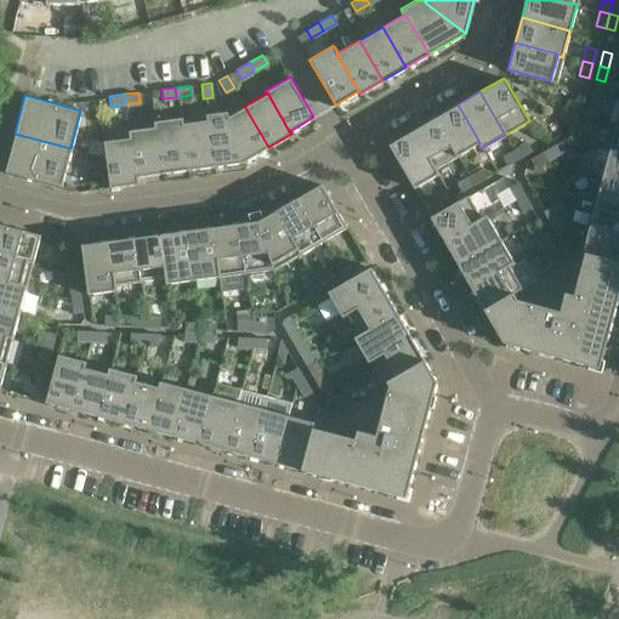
[(590,102),(586,115),(595,118),(598,104),(590,102)]
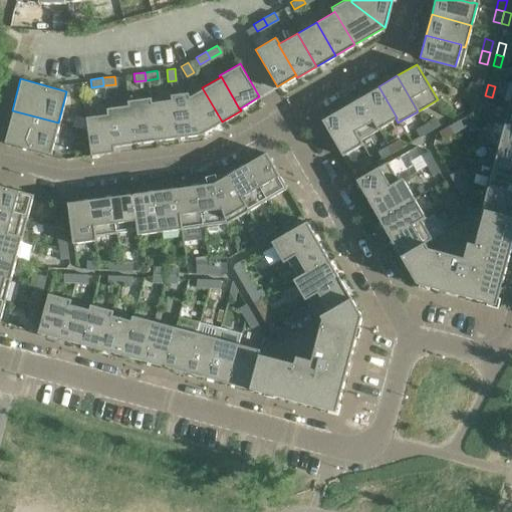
[(359,97),(377,129),(396,118),(397,117),(378,86),(359,97)]
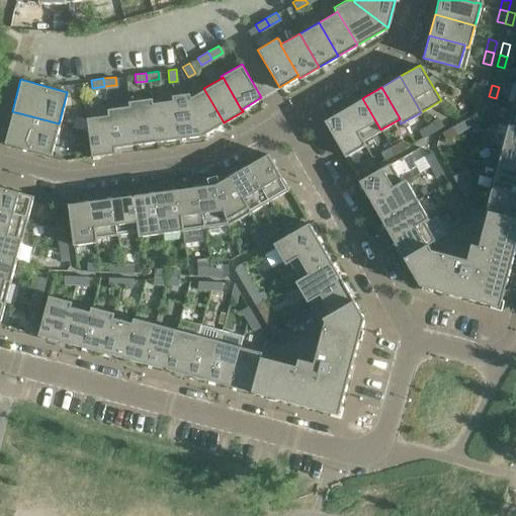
[(189,97),(201,135),(224,122),(203,88),(189,97)]
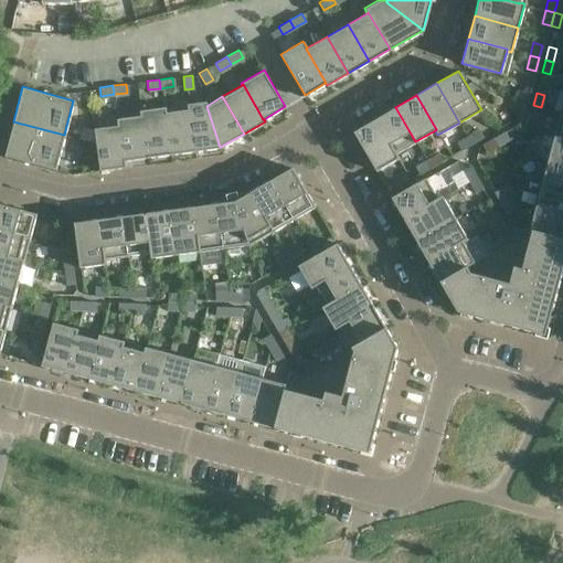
[(188,108),(193,151),(220,147),(206,106),(205,101),(186,104),(187,109),(188,108)]
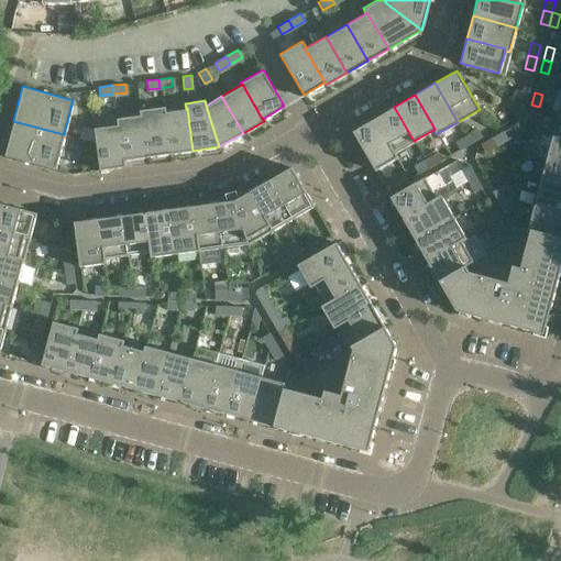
[(531,105),(527,118),(536,120),(539,107),(531,105)]
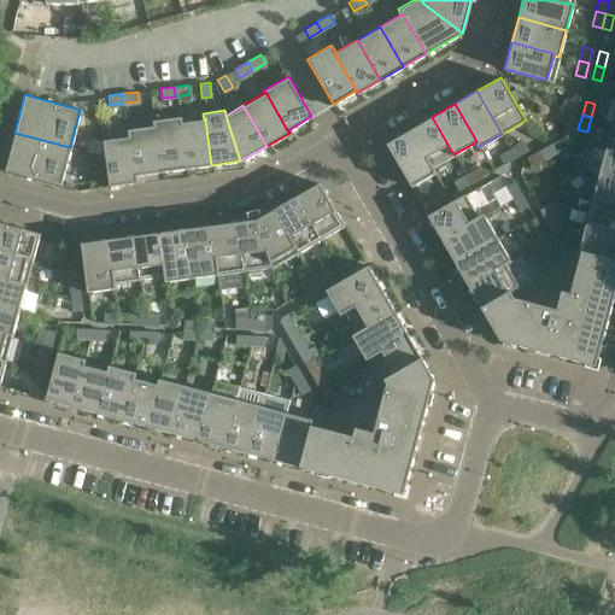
[(153,126),(159,171),(186,169),(179,122),(180,122),(180,116),(151,121),(152,126),(153,126)]
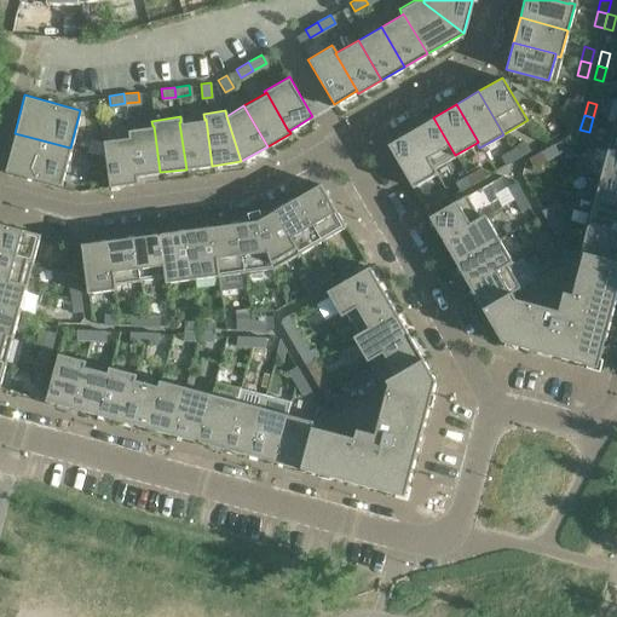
[(410,131),(432,168),(433,168),(455,155),(433,117),(410,131)]
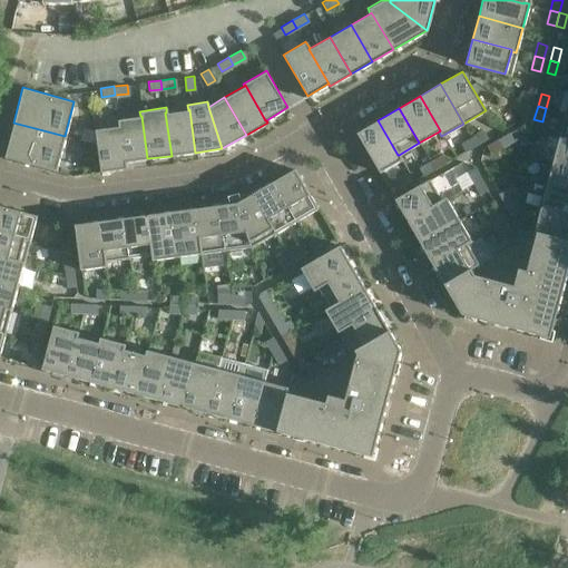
[(165,113),(172,156),(195,153),(189,109),(188,110),(166,113),(165,113)]
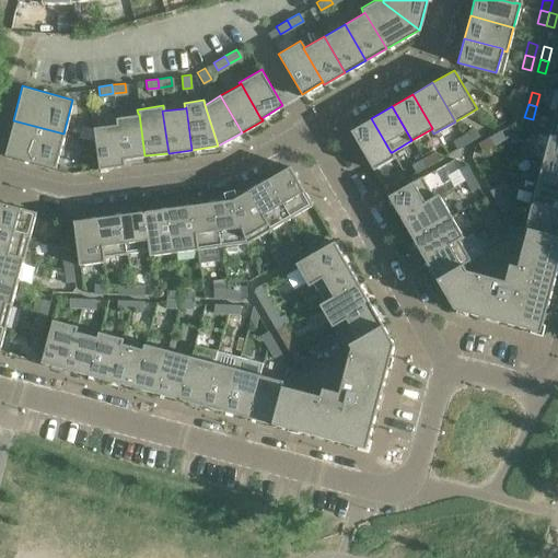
[(548,135),(557,137),(557,112),(555,112),(548,135)]
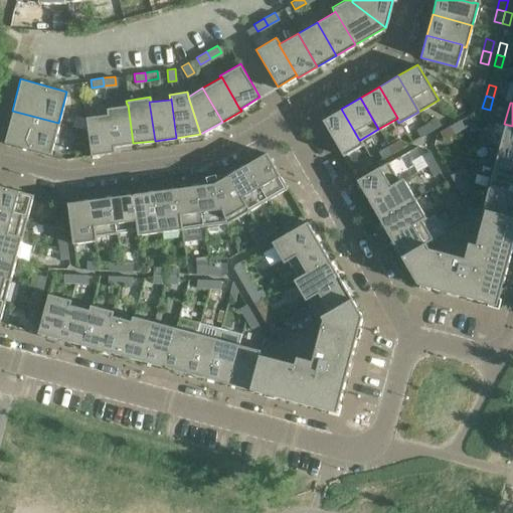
[(107,114),(112,146),(133,143),(128,105),(127,105),(106,108),(106,114),(107,114)]
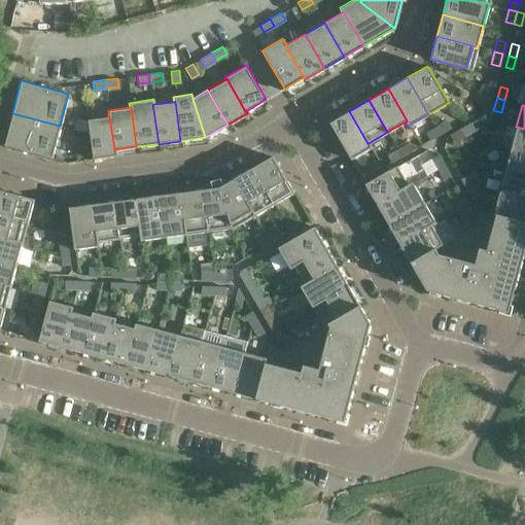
[(368,143),(349,111),(329,123),(350,160),(371,147),(369,143),(368,143)]
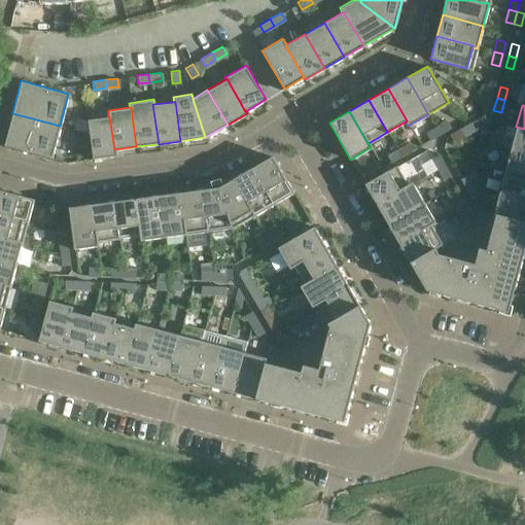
[(3,145),(51,159),(60,126),(12,113),(3,145)]
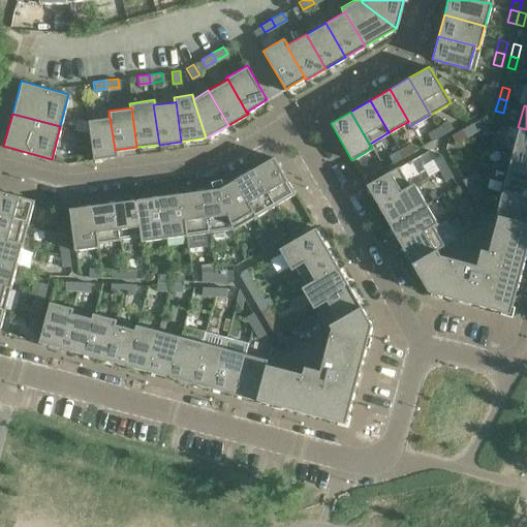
[(92,159),(116,156),(115,150),(110,117),(109,117),(87,120),(92,159)]
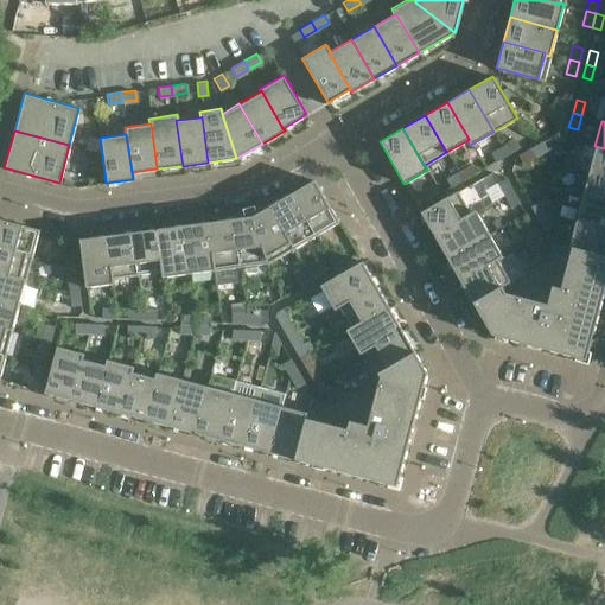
[(514,138),(502,145),(507,153),(518,146),(514,138)]
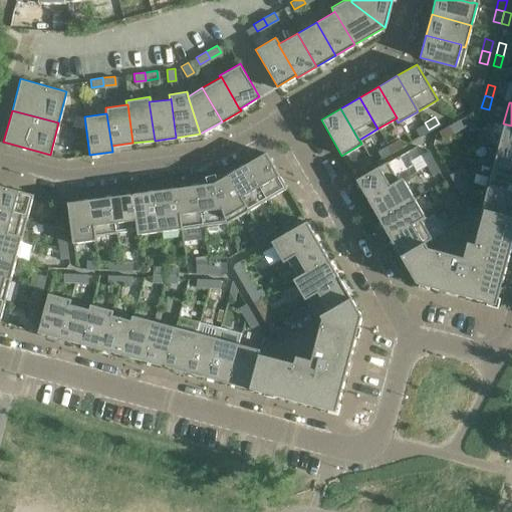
[(459,119),(448,125),(452,133),(463,126),(459,119)]
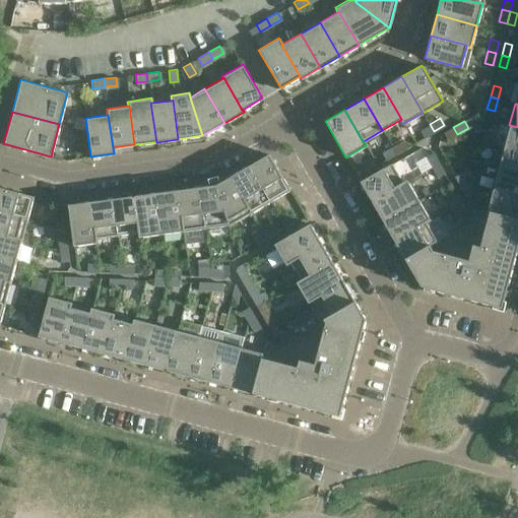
[(434,131),(430,124),(418,130),(423,137),(434,131)]
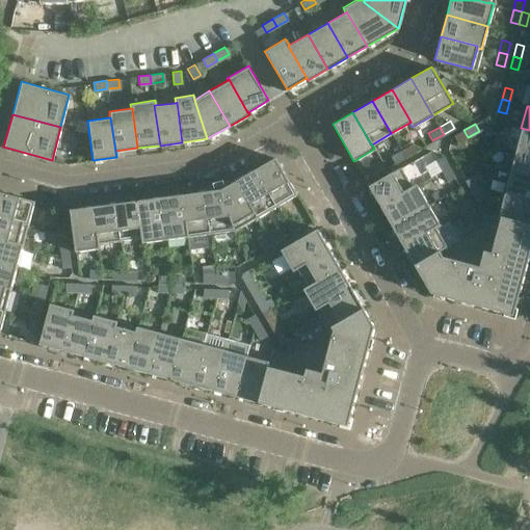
[(515,150),(529,153),(529,130),(521,128),(515,150)]
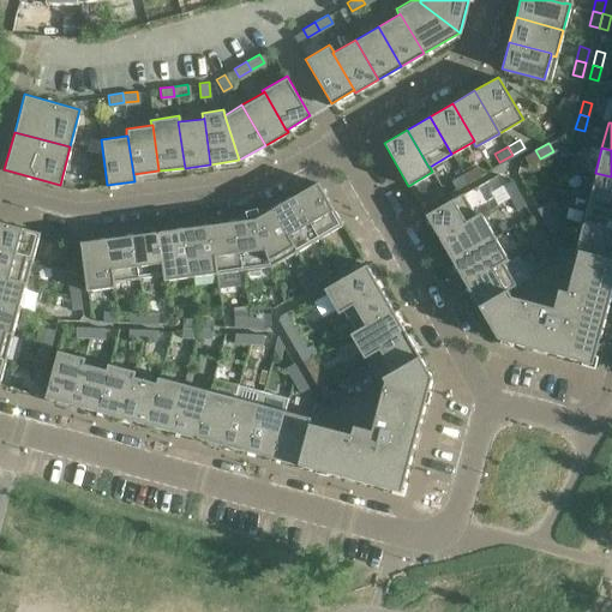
[(540,159),(535,150),(523,157),(528,166),(540,159)]
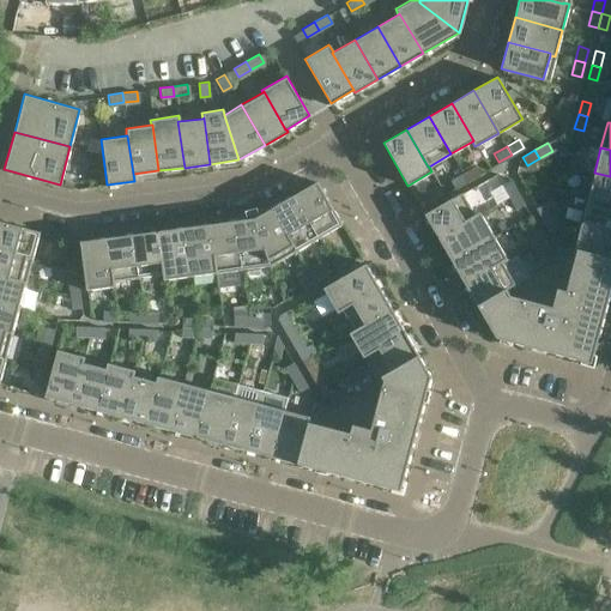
[(475,165),(461,173),(466,181),(479,174),(475,165)]
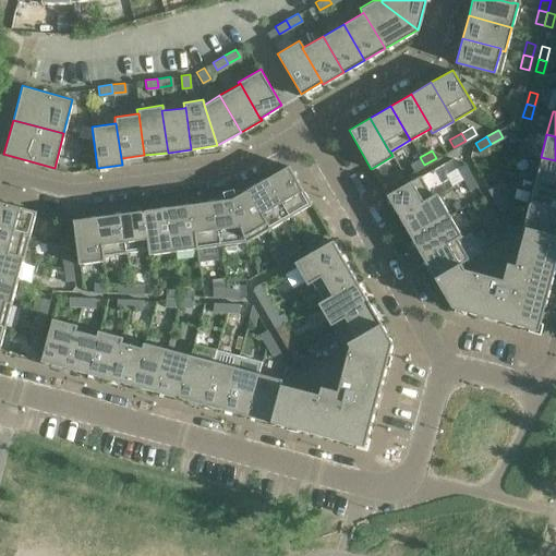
[(420,157),(409,164),(413,171),(424,165),(420,157)]
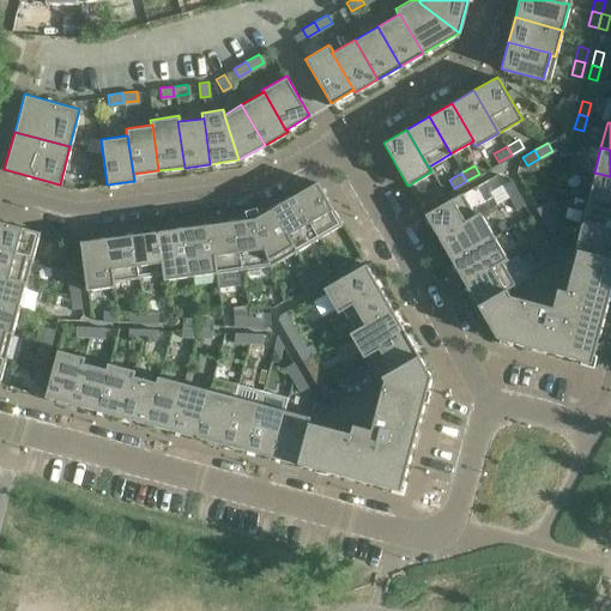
[(587,198),(610,203),(610,176),(594,173),(587,198)]
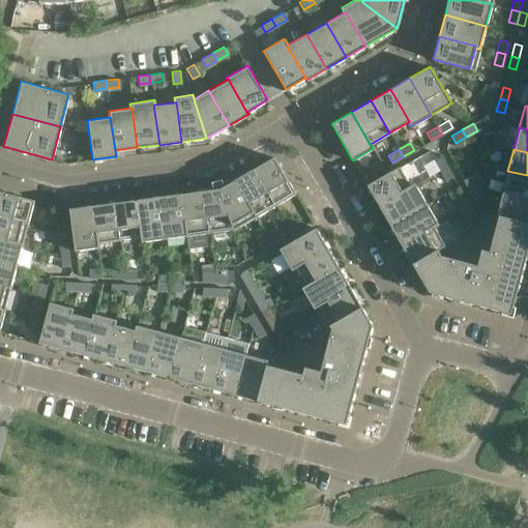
[(446,166),(440,155),(433,159),(439,170),(446,166)]
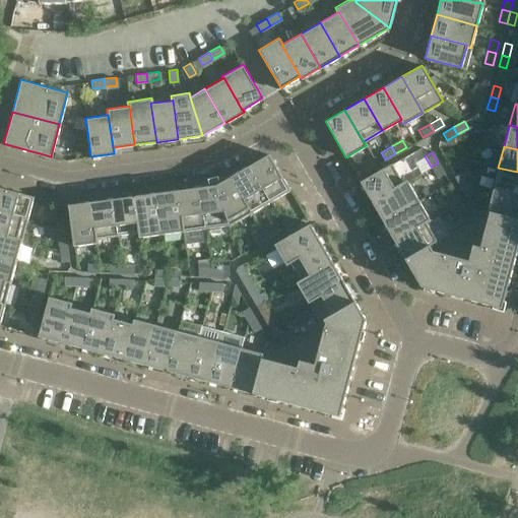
[(249,166),(269,201),(289,190),(268,153),(249,166)]
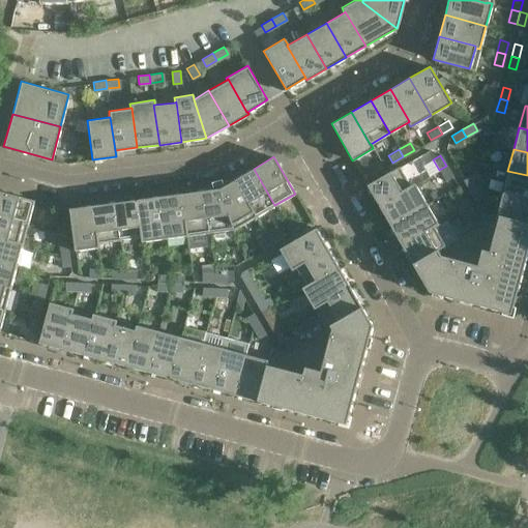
[(380,160),(369,167),(373,174),(384,168),(380,160)]
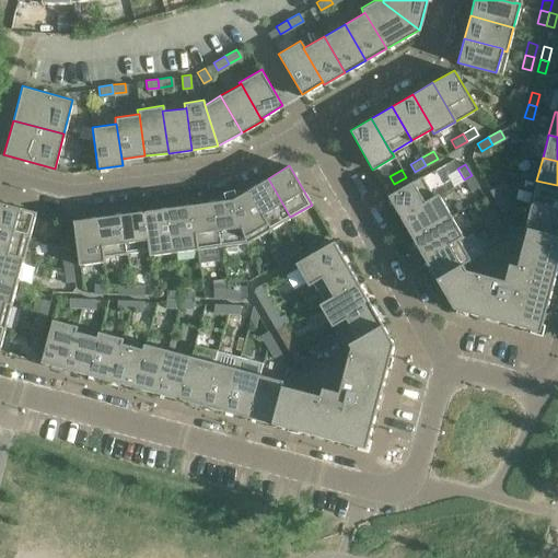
[(478,187),(472,175),(464,179),(471,192),(478,187)]
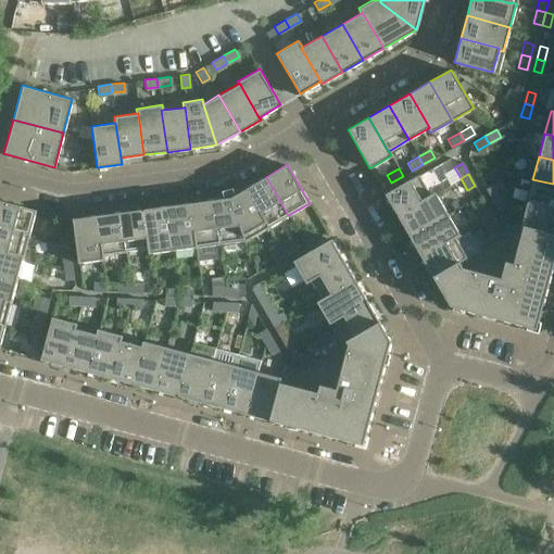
[(397,216),(431,196),(430,194),(418,175),(385,194),(397,216)]
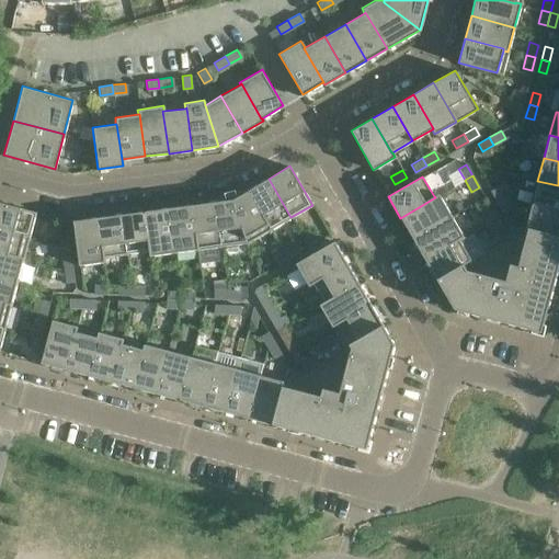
[(248,190),(271,229),(291,217),(269,179),(248,190)]
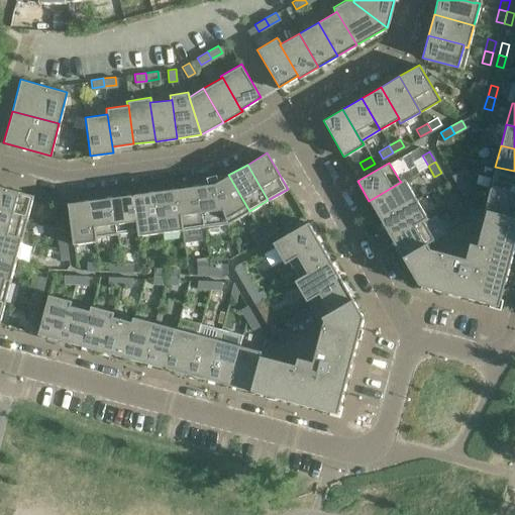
[(490,187),(514,194),(514,171),(495,167),(490,187)]
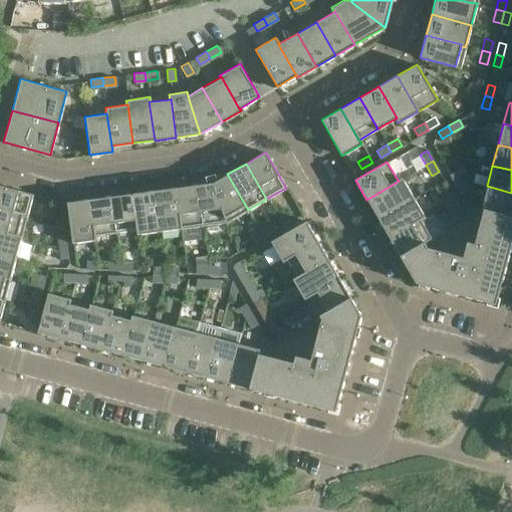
[(462,180),(456,169),(449,173),(455,184),(462,180)]
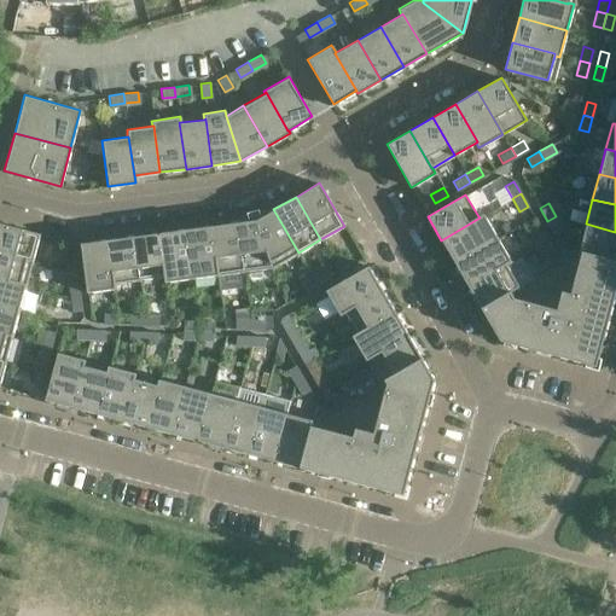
[(256,220),(273,267),(298,253),(273,209),(256,220)]
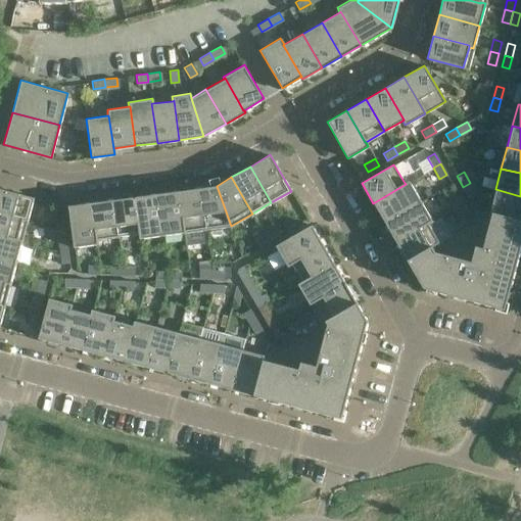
[(373,203),(384,222),(421,201),(409,181),(405,183),(406,184),(373,203)]
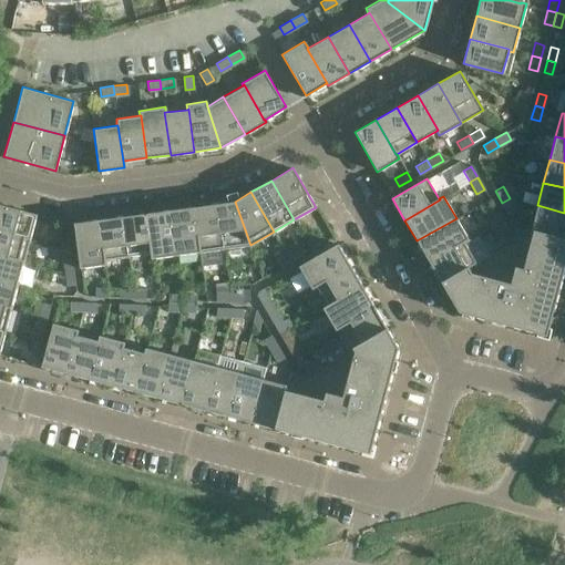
[(516,209),(510,198),(502,203),(509,214),(516,209)]
